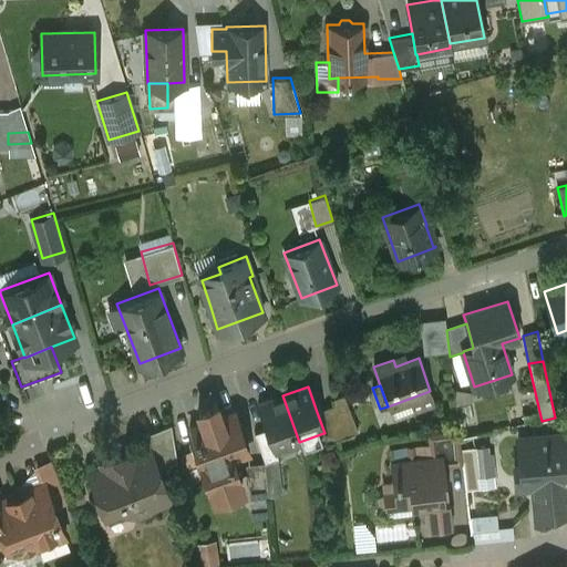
[(359,390),(332,400),(333,406),(334,406),(338,439),(372,426),(359,390)]
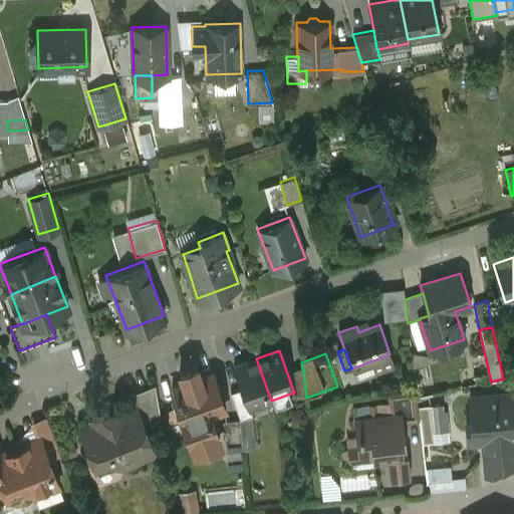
[(256,358),(234,366),(242,390),(249,409),(250,409),(271,401),(256,358)]
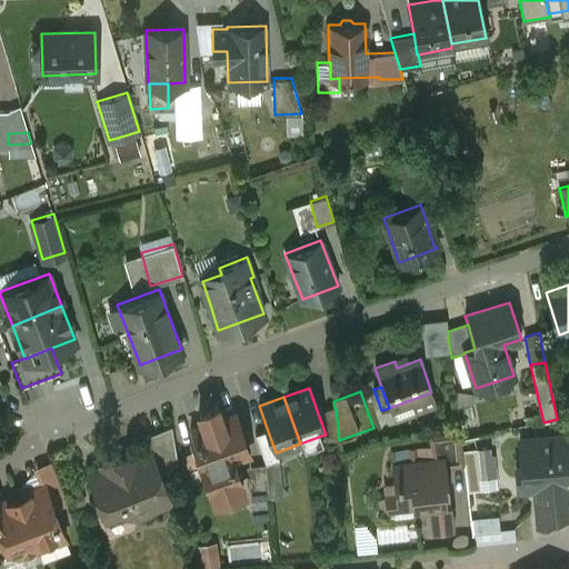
[(208,409),(200,411),(200,412),(199,412),(203,425),(190,429),(215,499),(242,489),(232,460),(249,455),(235,413),(221,418),(217,406),(208,409)]
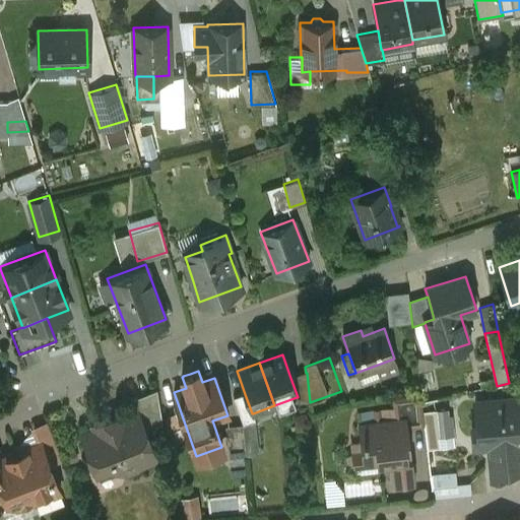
[(306,373),(290,378),(298,397),(297,397),(300,406),(310,402),(307,373),(306,373)]
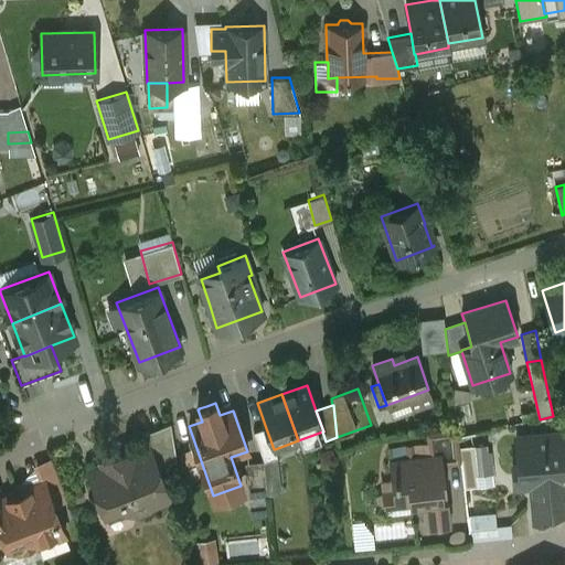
[(170,424),(142,435),(148,452),(150,451),(158,469),(177,461),(170,424)]
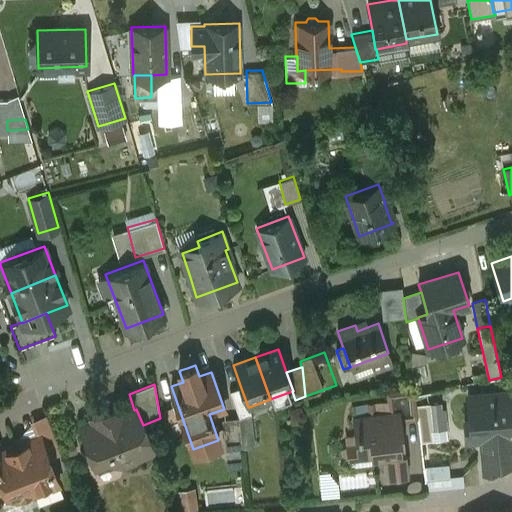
[(241,388),(230,392),(239,418),(239,419),(252,415),(249,407),(248,407),(241,388)]
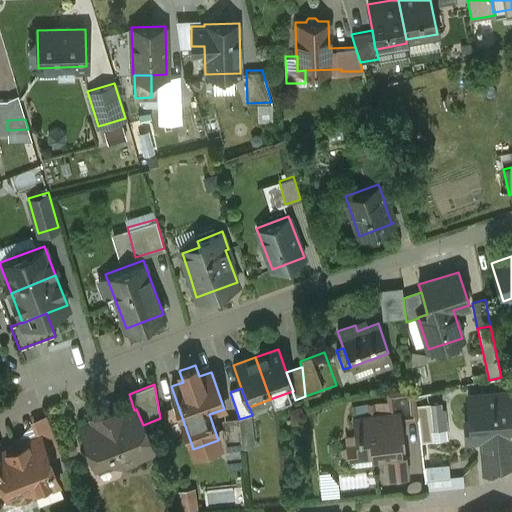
[(413,388),(386,392),(387,401),(389,413),(398,412),(399,420),(417,418),(413,388)]
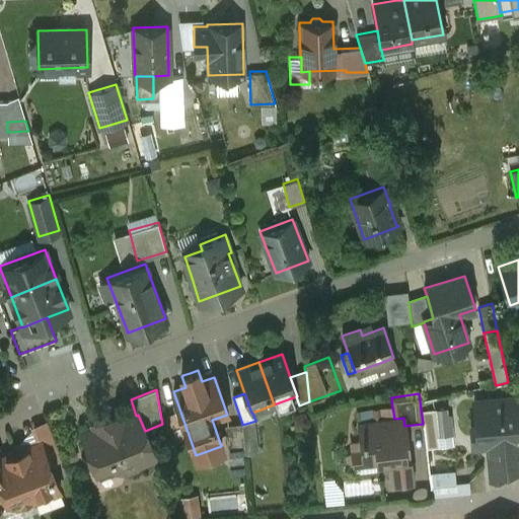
[(518,400),(472,404),(475,446),(496,445),(498,473),(518,471),(518,400)]
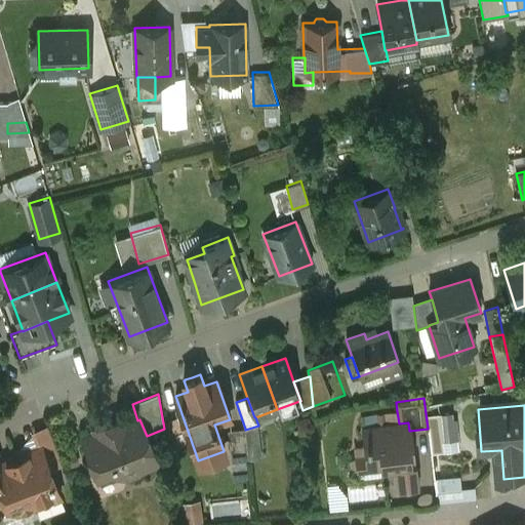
[(397,411),(375,413),(377,427),(399,423),(397,411)]
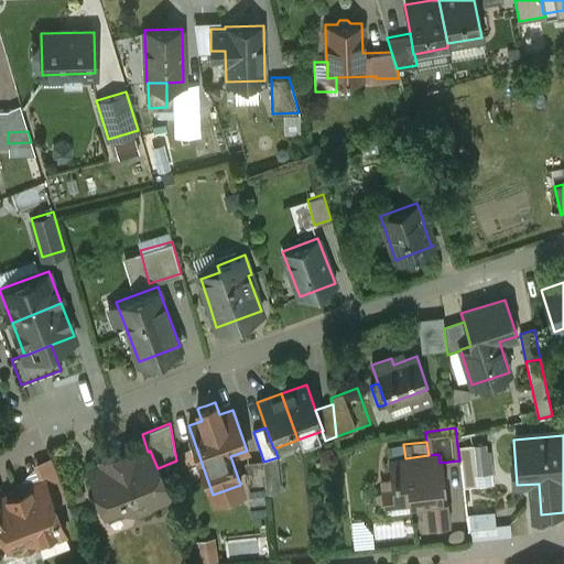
[(485,445),(472,447),(472,454),(474,470),(490,468),(488,452),(485,453),(485,445)]
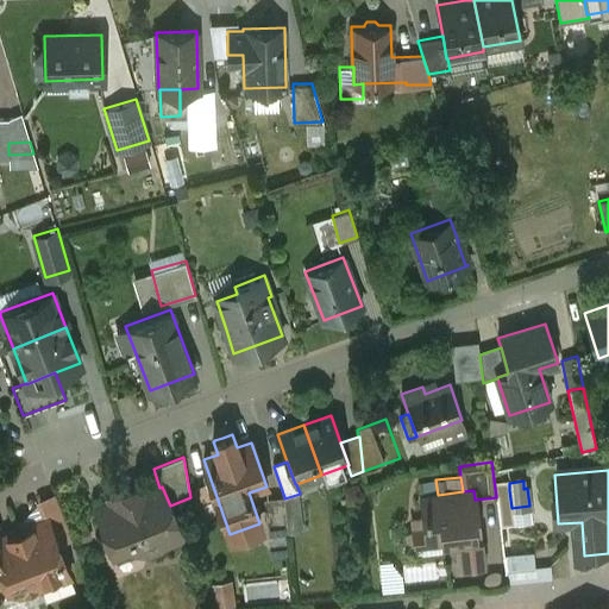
[(159,488),(96,512),(105,531),(108,529),(117,550),(133,542),(133,544),(140,551),(149,554),(158,551),(162,544),(182,535),(170,506),(162,487),(159,488)]
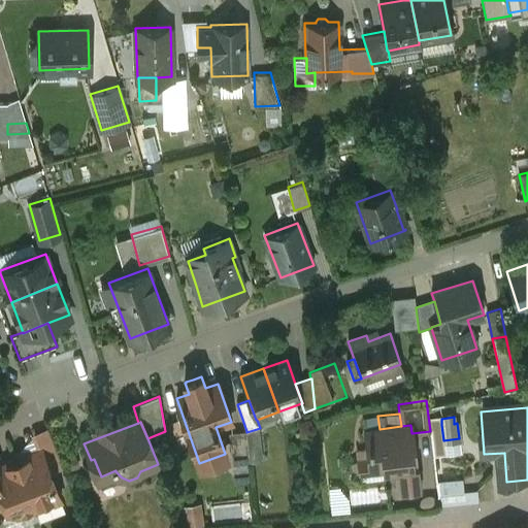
[(384,468),(386,468),(397,466),(416,464),(415,462),(411,433),(410,425),(401,426),(380,429),(365,430),(367,449),(369,465),(384,464),(384,468)]
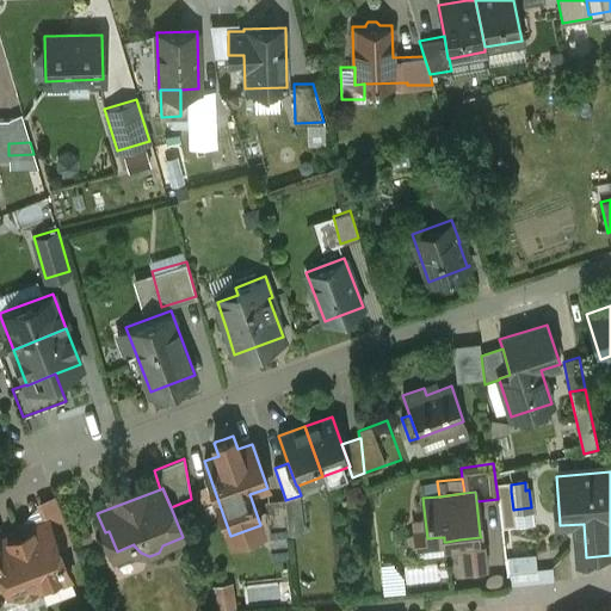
[(285,499),(264,501),(269,539),(289,537),(285,500),(285,499)]
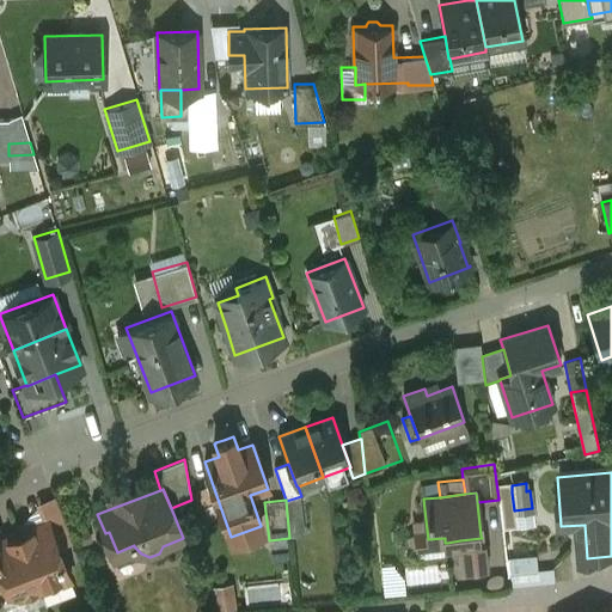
[(428,539),(426,520),(415,521),(416,531),(407,536),(408,548),(417,549),(418,555),(448,551),(447,543),(445,543),(445,538),(428,539)]
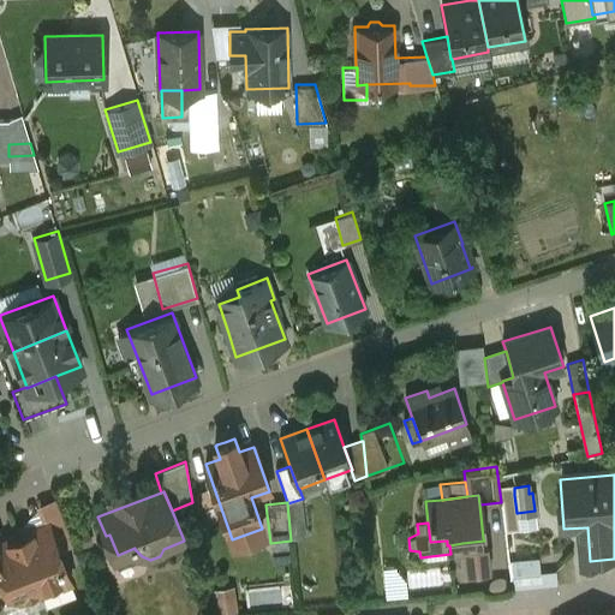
[(70,579),(48,525),(19,537),(40,590),(70,579)]
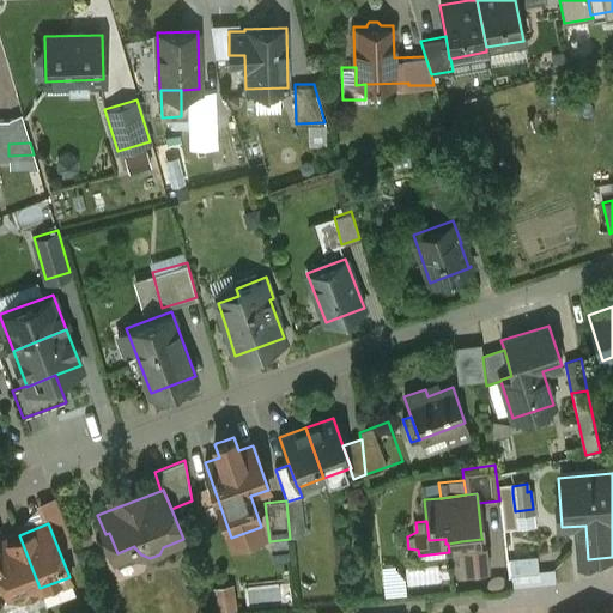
[(19,535),(0,541),(0,569),(2,577),(4,578),(7,590),(20,596),(40,588),(19,535)]
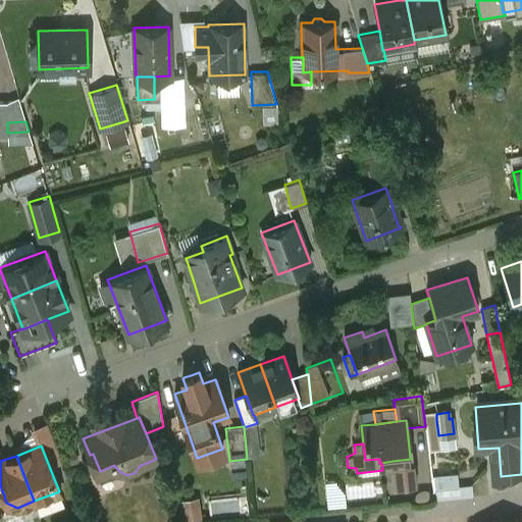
[(411,459),(393,461),(396,484),(414,482),(411,457),(410,457),(411,459)]
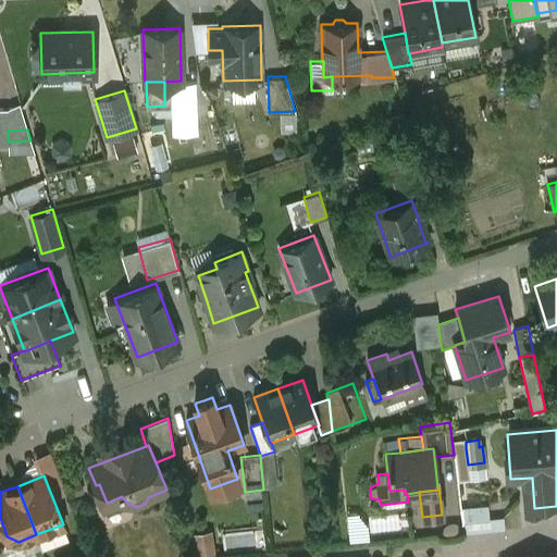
[(468,531),(507,529),(507,517),(491,517),(491,505),(467,506),(468,531)]
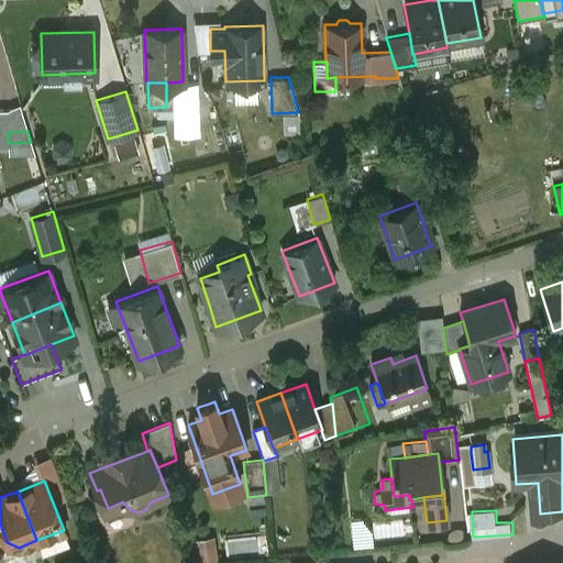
[(199,538),(200,560),(220,559),(218,537),(199,538)]
